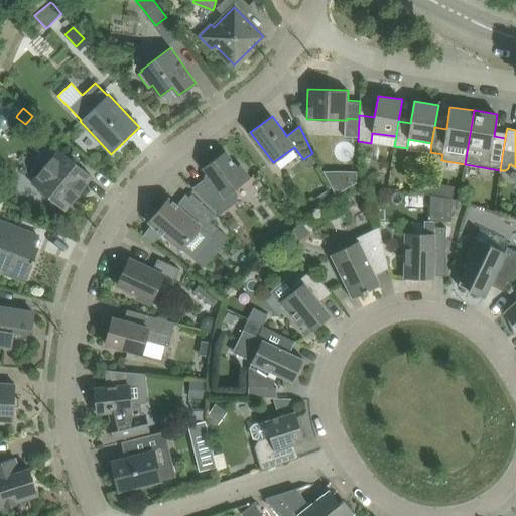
[(58,149),(31,182),(66,210),(93,176),(58,149)]
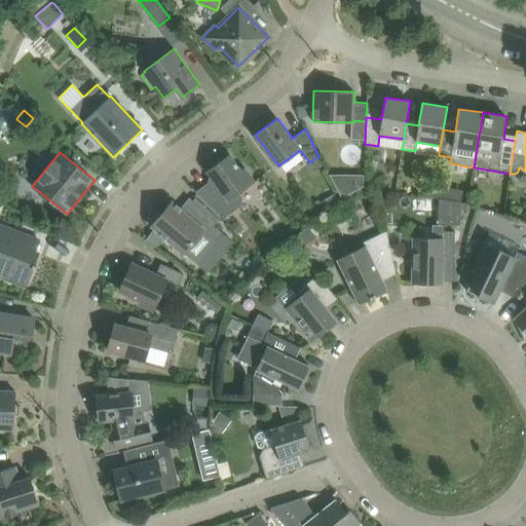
[(198,193),(213,208),(224,219),(240,205),(242,197),(239,193),(255,182),(245,167),(241,170),(229,154),(207,171),(215,182),(198,193)]
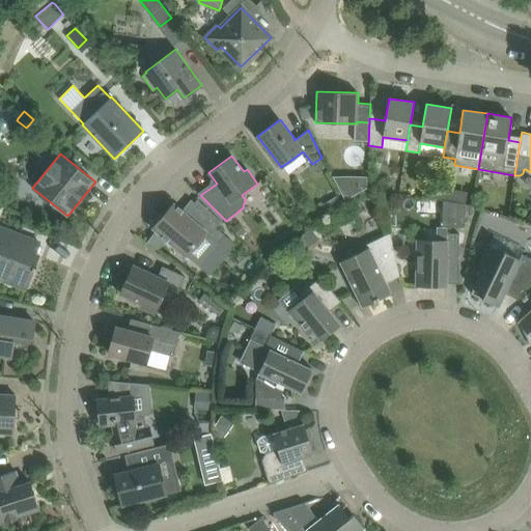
[(354,179),(354,197),(367,189),(367,179),(354,179)]
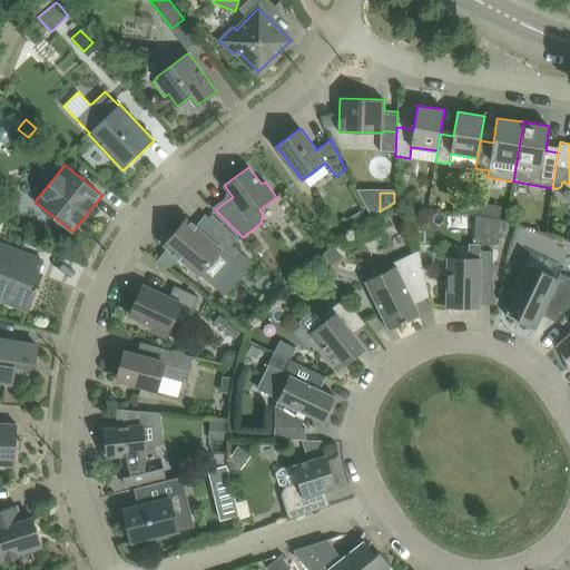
[(484,216),(487,203),(471,200),(469,214),(475,215),(484,216)]
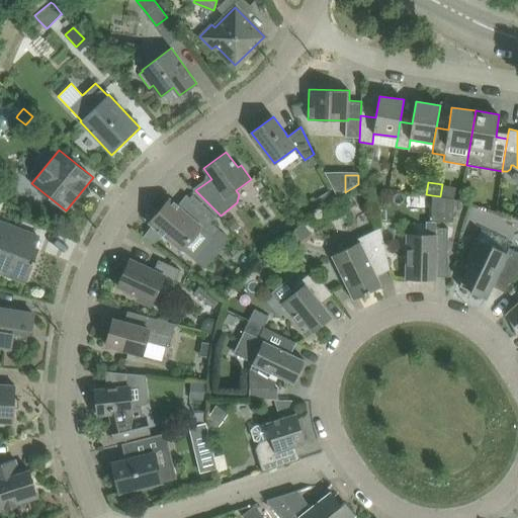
[(335,198),(330,190),(311,201),(316,210),(335,198)]
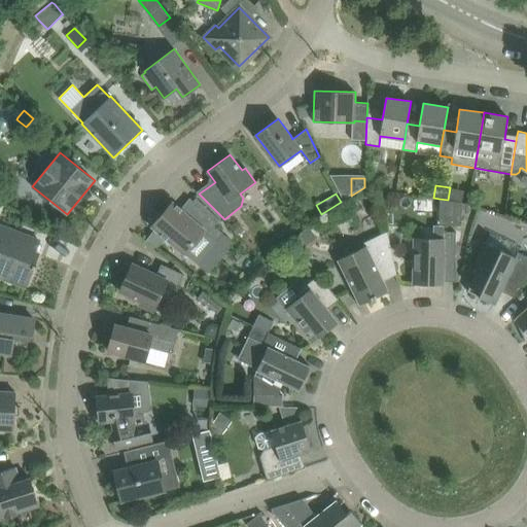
[(151,226),(154,229),(146,240),(156,248),(165,238),(168,240),(183,253),(184,254),(185,253),(197,264),(222,234),(215,227),(219,223),(189,198),(180,209),(173,202),(151,226)]
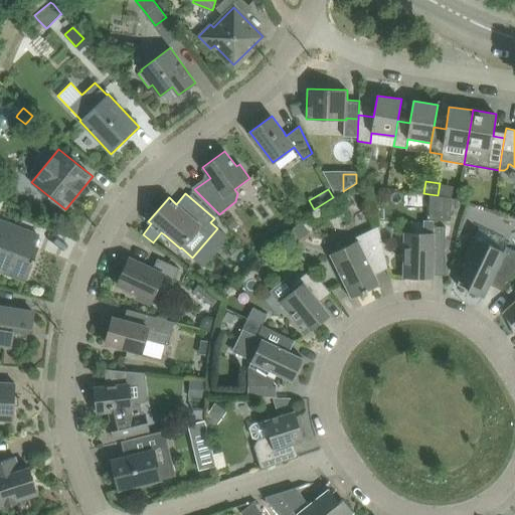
[(446,226),(434,226),(434,220),(451,221),(451,198),(428,194),(428,219),(422,219),(422,233),(405,233),(404,276),(433,277),(433,250),(445,250),(446,230),(446,226)]
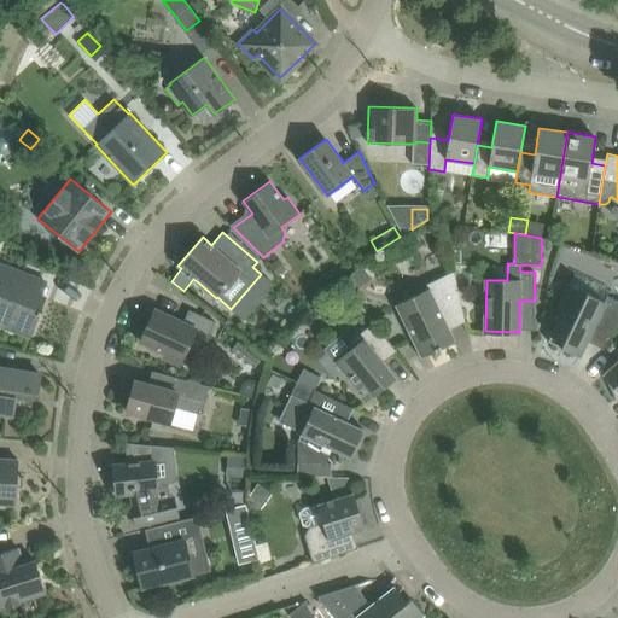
[(287,269),(279,258),(270,264),(279,275),(287,269)]
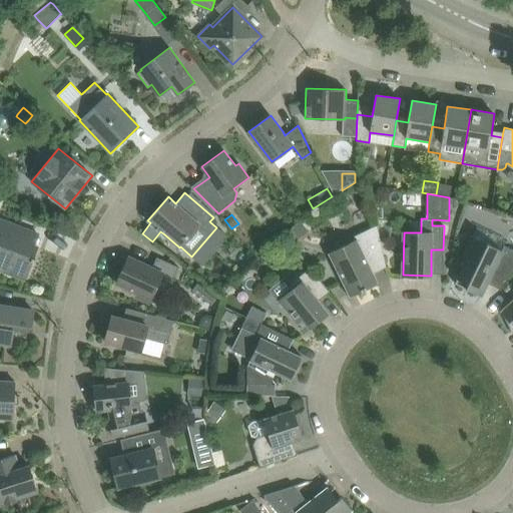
[(0,218),(0,269),(25,279),(32,261),(34,262),(36,258),(33,257),(37,246),(41,235),(0,218)]
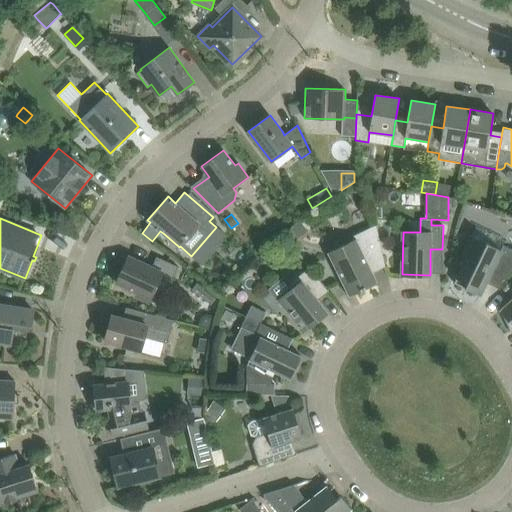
[(303,234),(294,223),(284,232),(292,243),(303,234)]
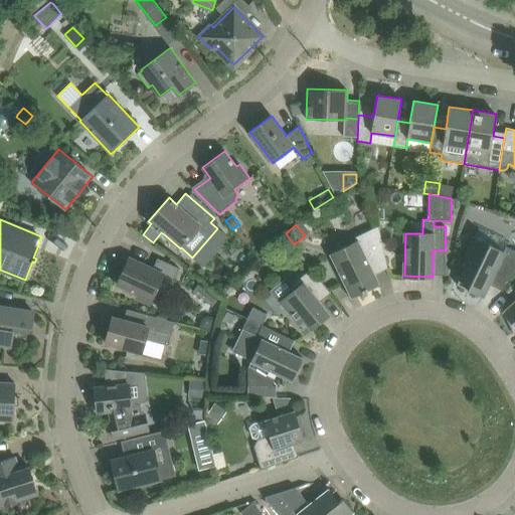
[(329,254),(342,280),(351,298),(380,284),(375,274),(388,268),(384,251),(378,225),(355,236),(357,240),(329,254)]
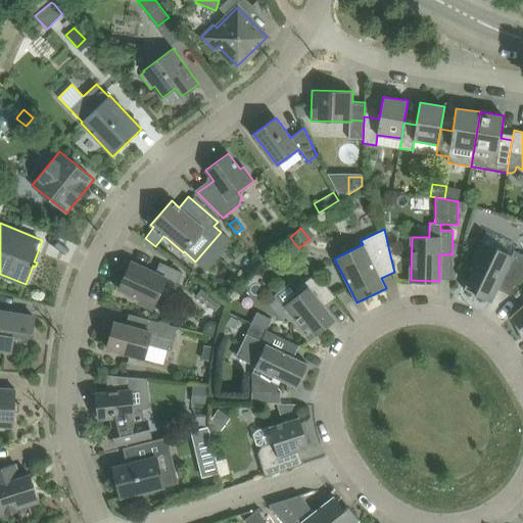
[(476,264),(473,270),(464,288),(490,301),(496,288),(510,295),(522,277),(522,253),(514,250),(512,254),(481,240),(471,262),(476,264)]
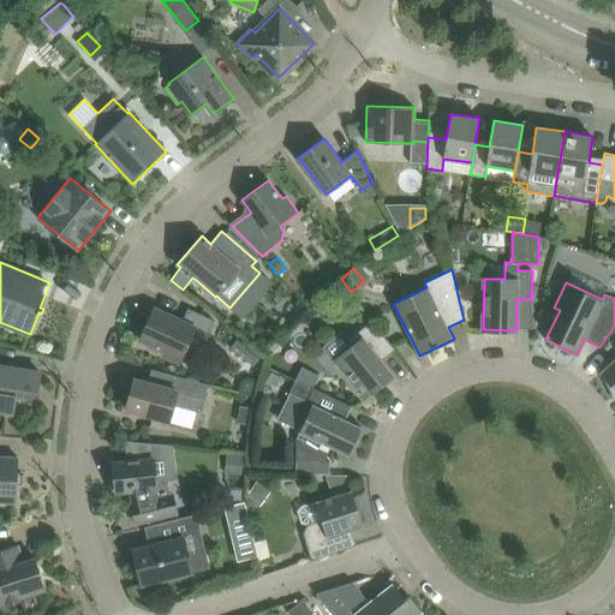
[(183,321),(177,318),(155,308),(139,339),(161,350),(165,351),(163,356),(179,363),(195,328),(208,334),(214,320),(189,308),(183,321)]
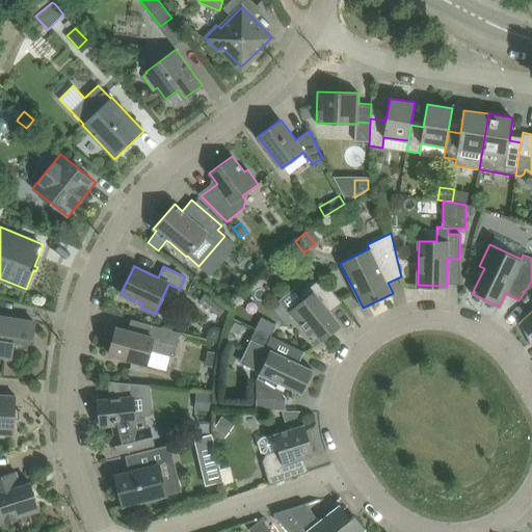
[(342,302),(322,276),(300,294),(303,298),(287,312),(308,336),(313,331),(321,342),(342,325),(330,311),(342,302)]
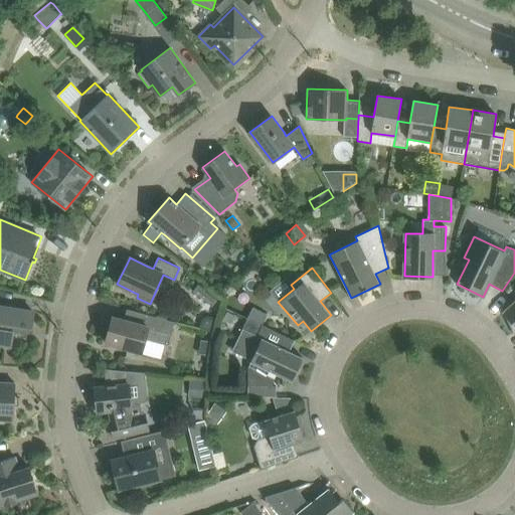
[(198,284),(193,291),(212,306),(217,299),(198,284)]
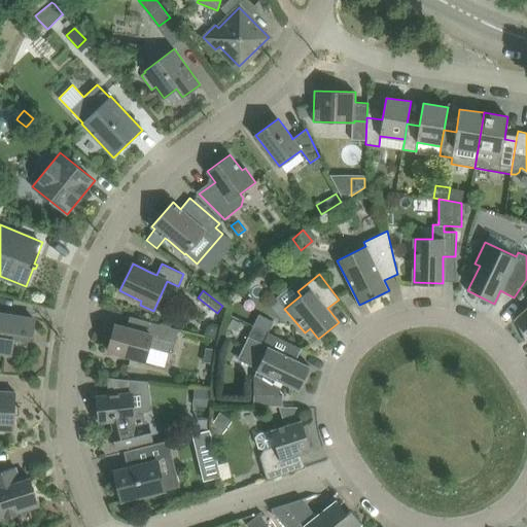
[(526,307),(514,319),(518,324),(526,341),(526,340),(526,307)]
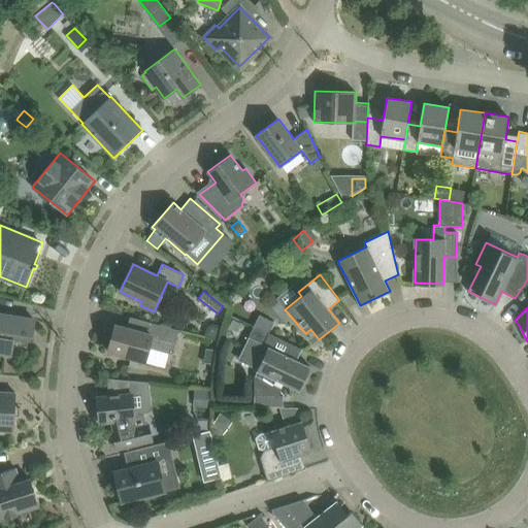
[(0,352),(11,355),(13,341),(17,341),(17,343),(27,345),(29,335),(33,336),(35,320),(0,314),(0,352)]
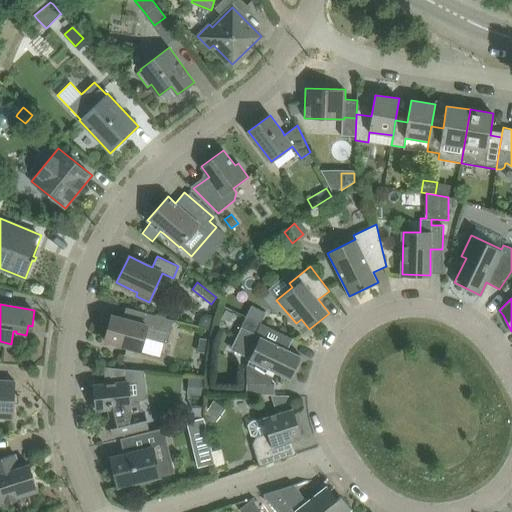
[(246,316),(261,323),(266,312),(252,305),(246,316)]
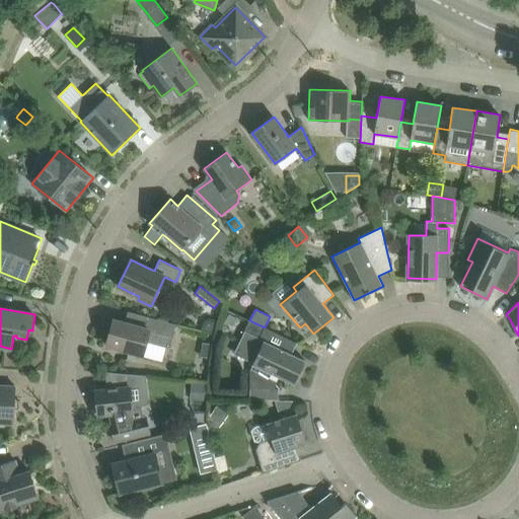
[(142,327),(133,324),(114,319),(106,345),(143,355),(146,342),(169,348),(176,324),(146,315),(142,327)]
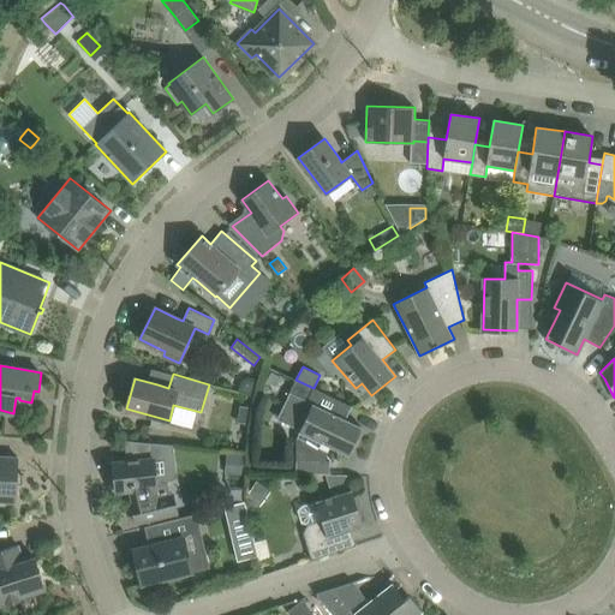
[(240,381),(238,389),(252,393),(256,378),(248,377),(240,381)]
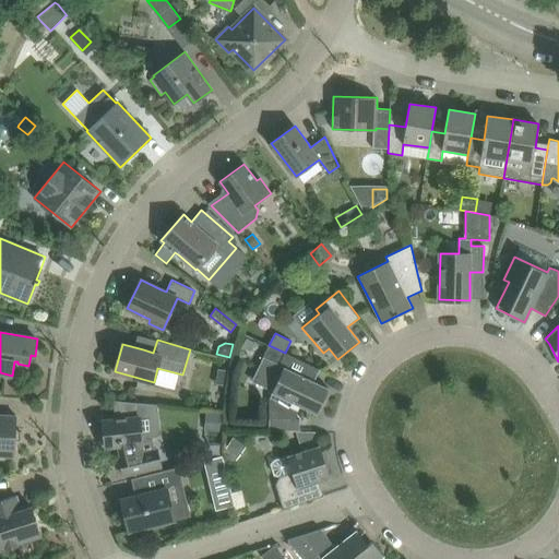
[(330,389),(310,379),(297,373),(300,367),(283,356),(285,353),(269,345),(263,357),(252,381),(273,391),(270,397),(269,418),(278,419),(295,419),(300,406),(317,415),(330,389)]
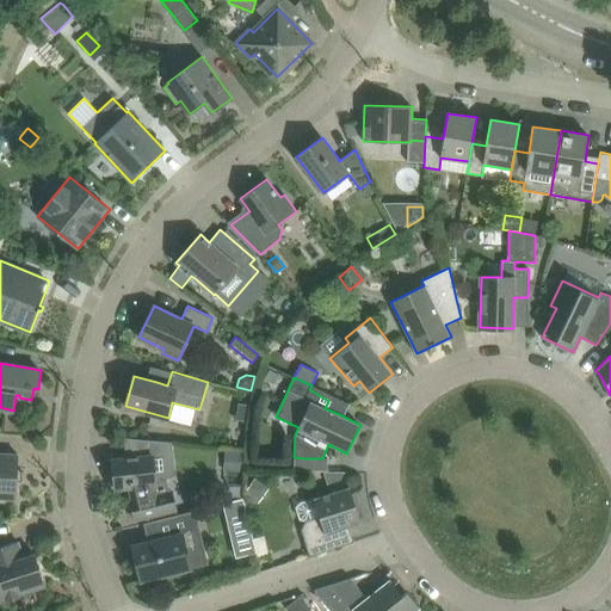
[(248,405),(239,402),(235,419),(246,421),(248,405)]
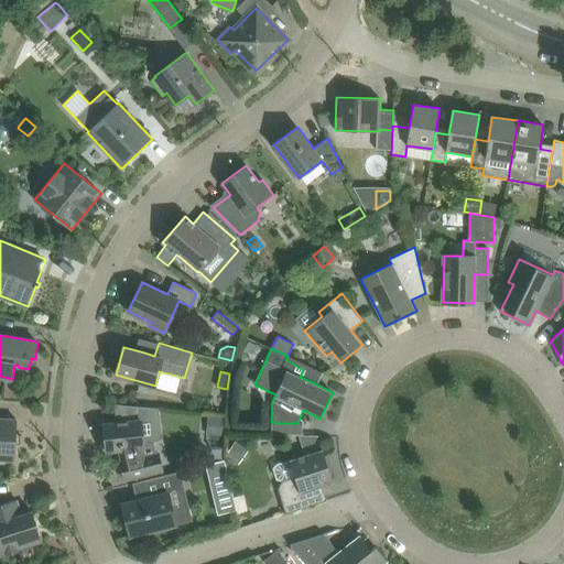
[(208,416),(207,435),(224,435),(225,416),(208,416)]
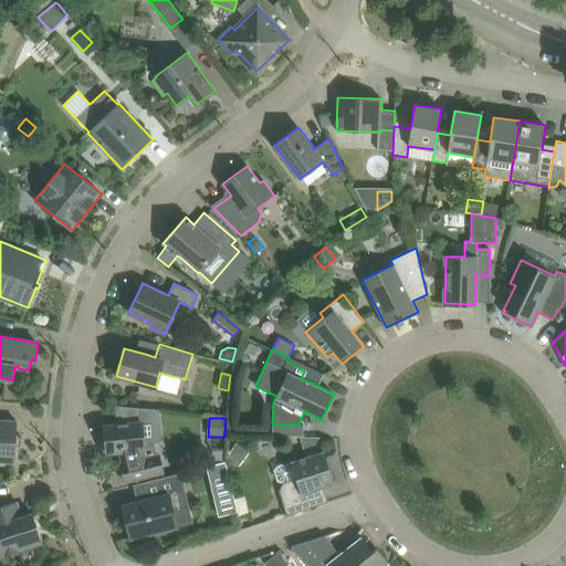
[(17,420),(0,419),(0,461),(14,462),(17,420)]
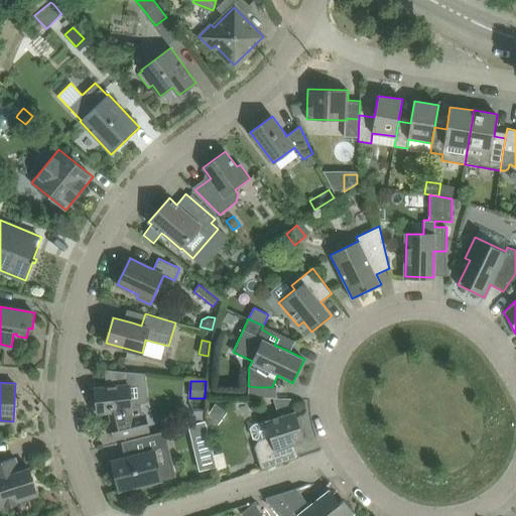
[(114,439),(134,434),(149,430),(145,414),(143,415),(140,402),(135,400),(131,401),(129,384),(115,385),(95,387),(97,413),(109,412),(112,422),(111,423),(114,439)]
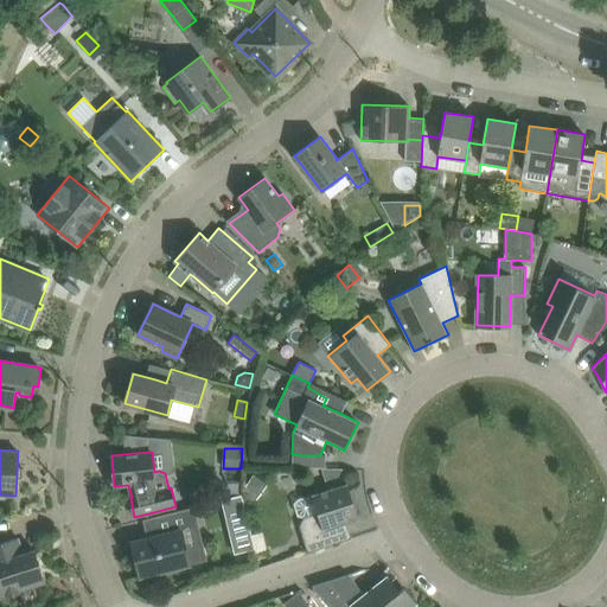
[(324,467),(326,485),(345,483),(343,465),(324,467)]
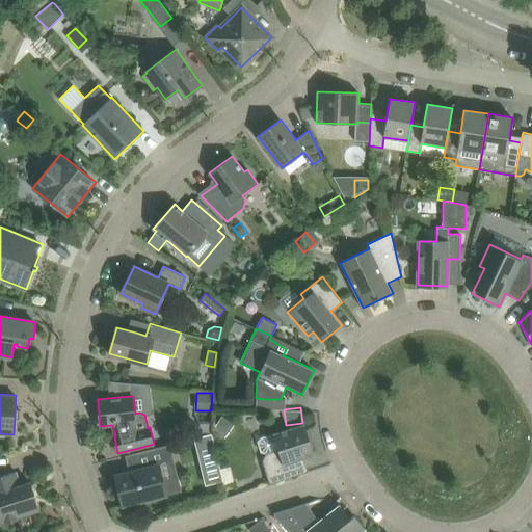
[(222,416),(213,429),(225,439),(235,424),(222,416)]
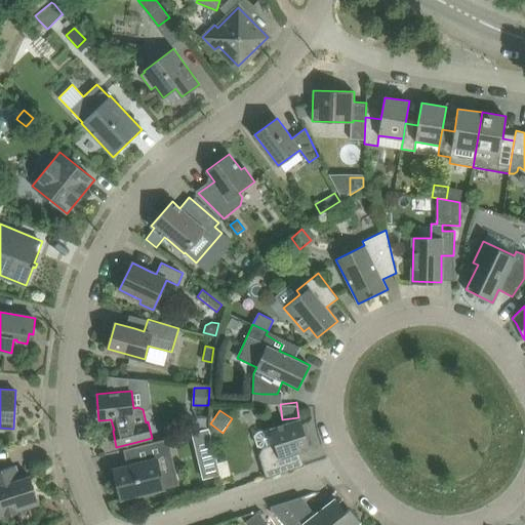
[(300,418),(281,425),(270,428),(258,432),(254,435),(257,446),(263,447),(258,455),(266,478),(305,466),(300,452),(311,449),(307,437),(310,436),(306,423),(303,425),(300,418)]
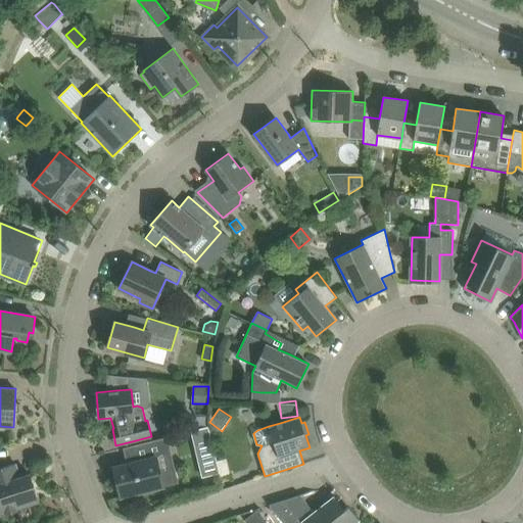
[(191,431),(202,477),(220,473),(217,461),(208,426),(191,431)]
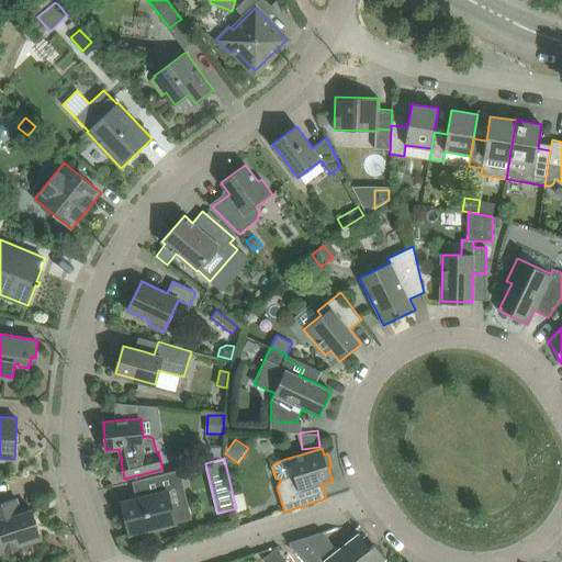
[(130,535),(150,529),(175,523),(171,506),(188,502),(180,469),(133,481),(136,498),(122,502),(130,535)]
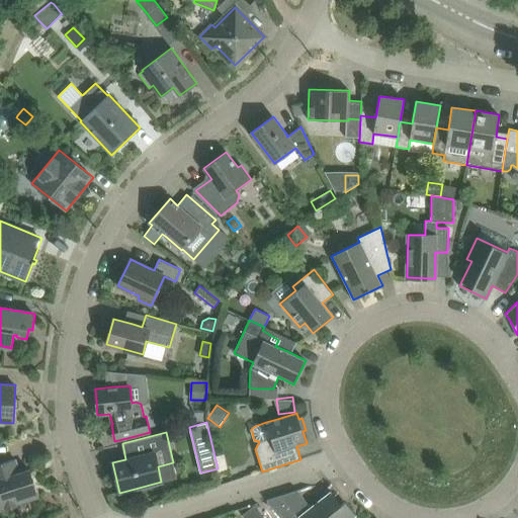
[(0,463),(0,508),(0,509),(38,497),(30,469),(19,472),(15,458),(0,463)]
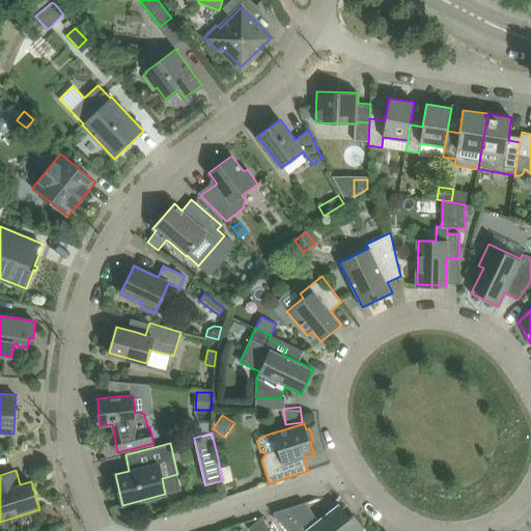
[(359,530),(364,528),(353,514),(348,518),(338,505),(319,521),(305,502),(273,512),(287,530),(305,530),(307,530),(308,530),(359,530)]
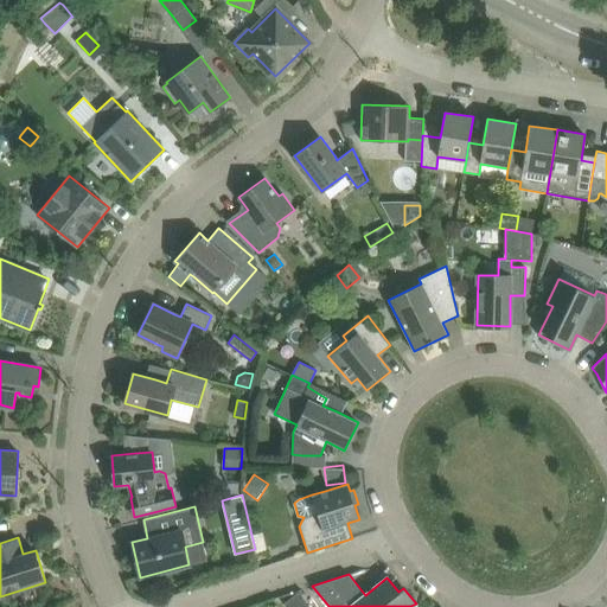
[(310,606),(298,592),(283,604),(286,606),(310,606)]
